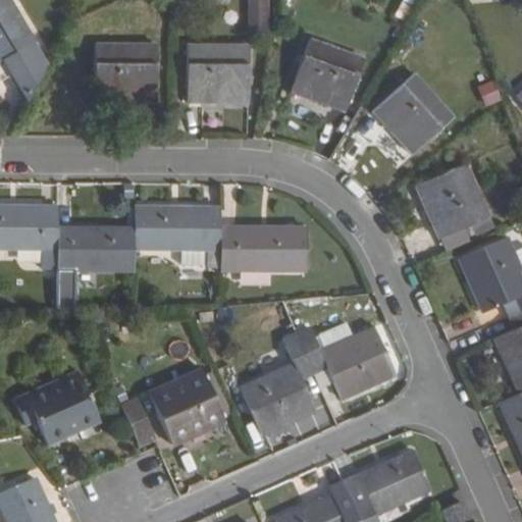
[(42,67),(1,0),(0,0),(0,63),(1,63),(9,77),(23,103),(42,67)]
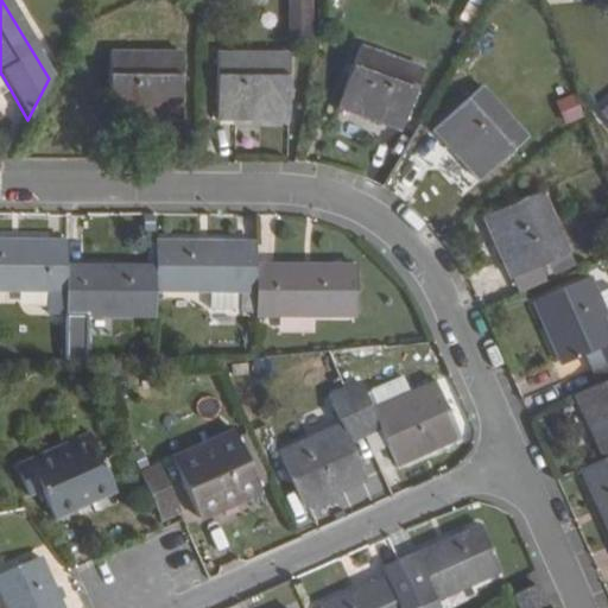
[(289,0),(289,35),(309,35),(308,0),(289,0)]
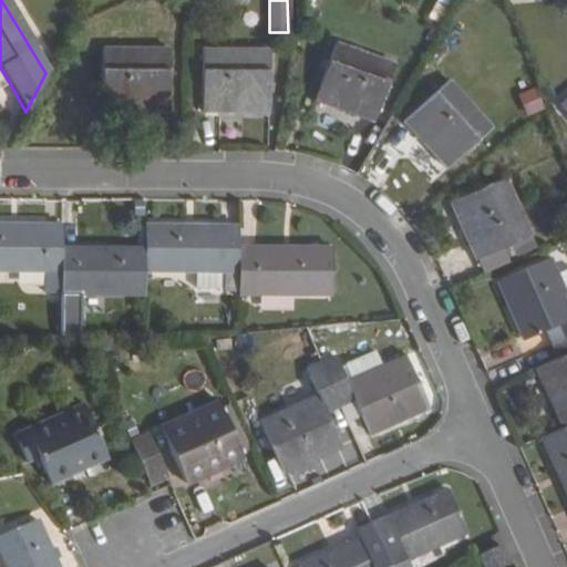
[(334,47),(315,103),(374,123),(393,68),(334,47)]
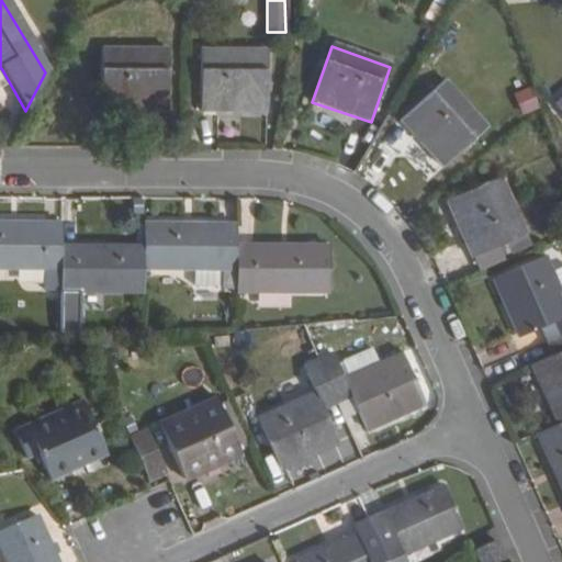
[(101,52),(101,113),(166,113),(167,52),(101,52)]
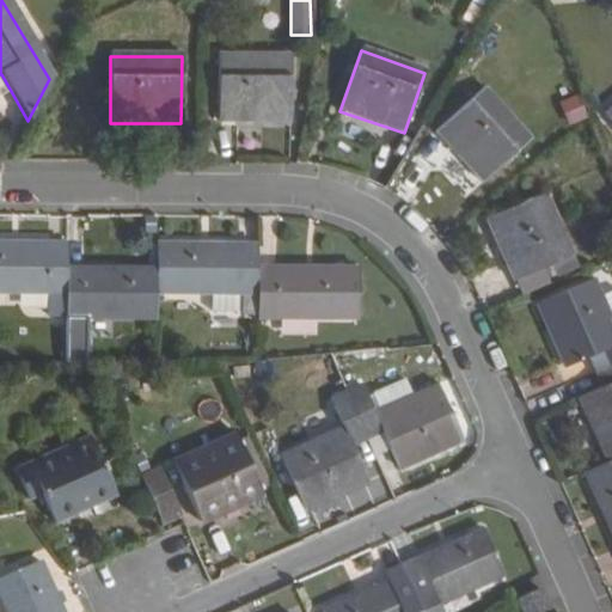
[(218,56),(218,123),(291,123),(291,56),(218,56)]
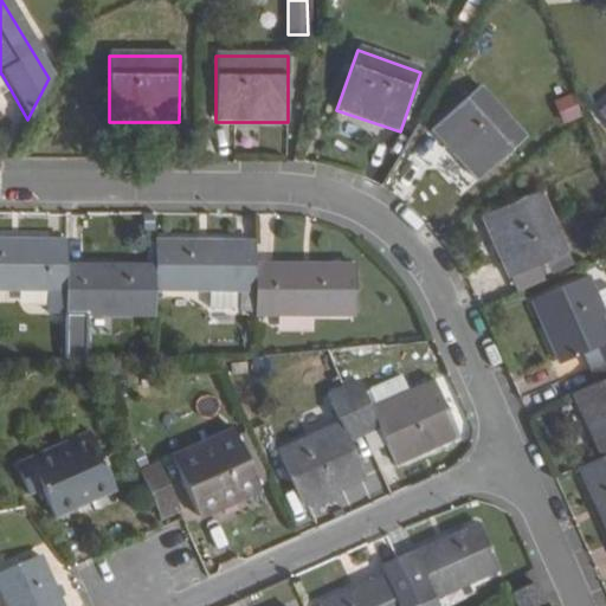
[(0,96),(11,90),(1,73),(0,73),(0,96)]
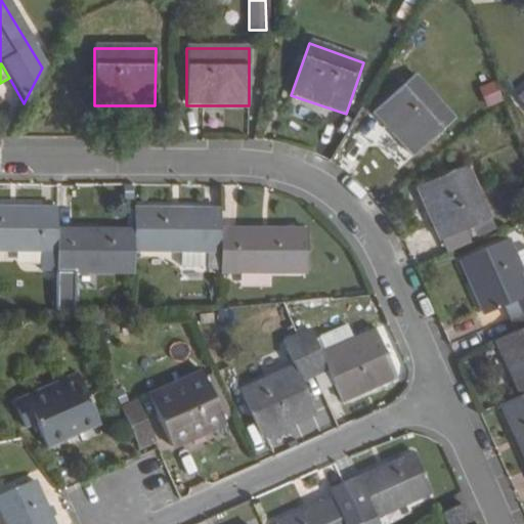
[(395,80),(364,125),(411,157),(442,112),(395,80)]
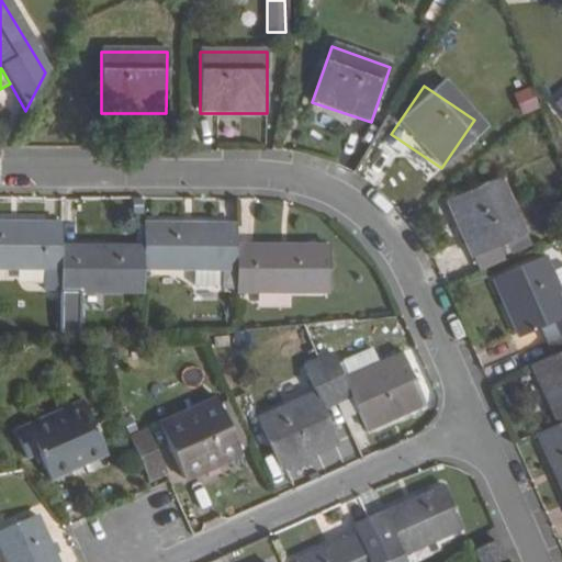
[(505,245),(509,256),(530,247),(501,178),(447,202),(471,259),(505,245)]
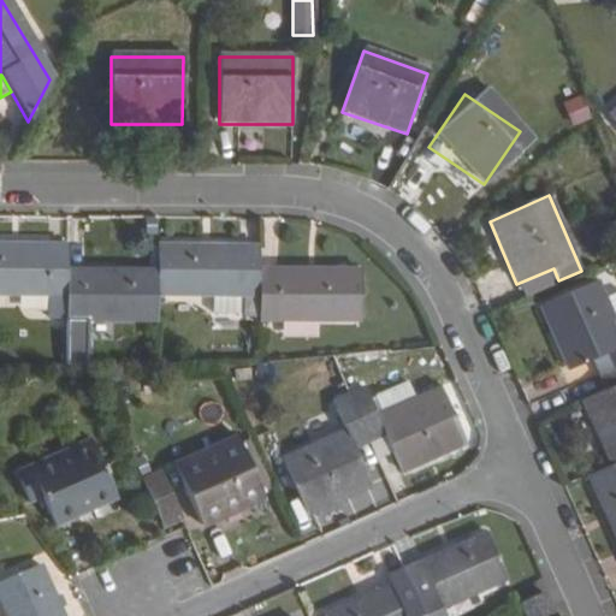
[(0,295),(67,296),(67,271),(67,247),(0,246),(0,295)]
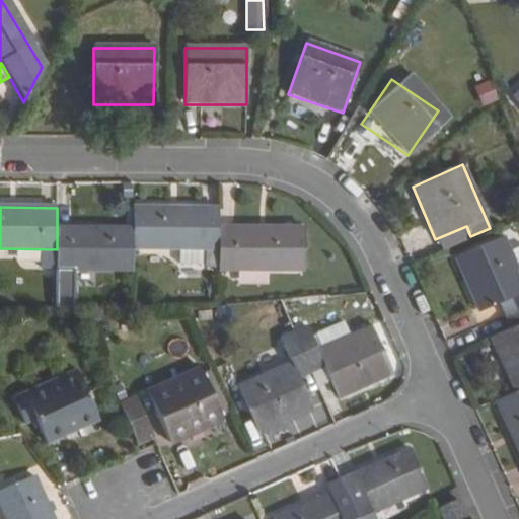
[(217,227),(217,208),(133,208),(133,227),(133,249),(217,248),(217,227)]
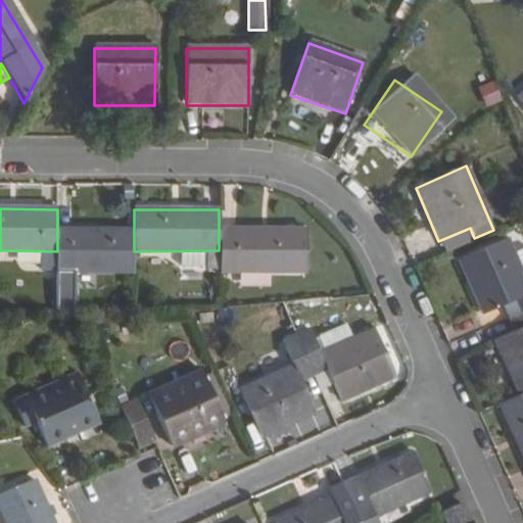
[(134,251),(134,229),(57,230),(57,251),(57,274),(134,274),(134,251)]
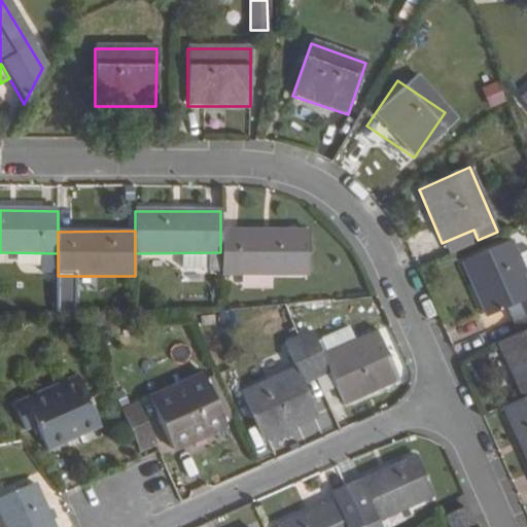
[(306,276),(306,231),(220,231),(220,252),(220,276),(306,276)]
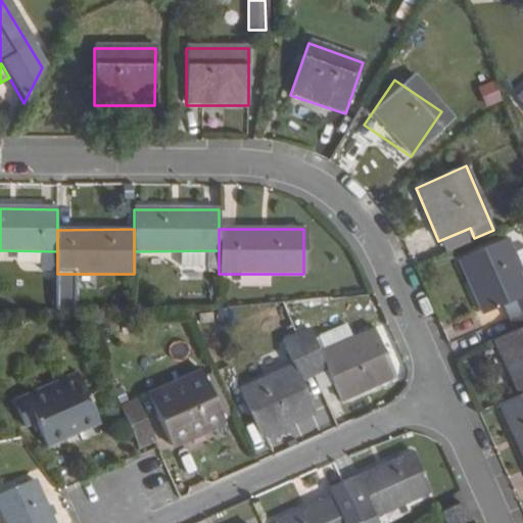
[(522,279),(507,241),(458,262),(481,314),(497,305),(514,298),(520,313),(522,311),(522,279)]
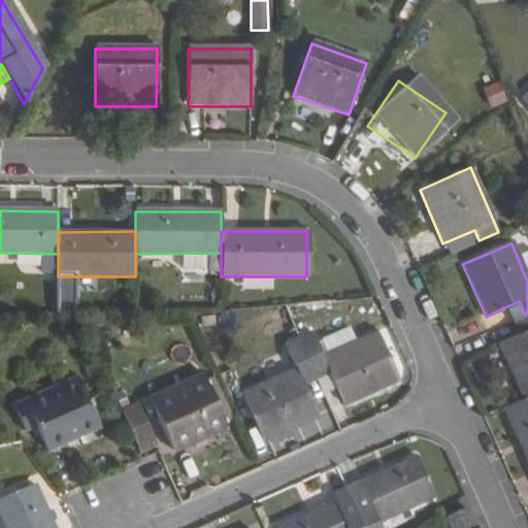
[(219,270),(219,257),(179,256),(179,270),(219,270)]
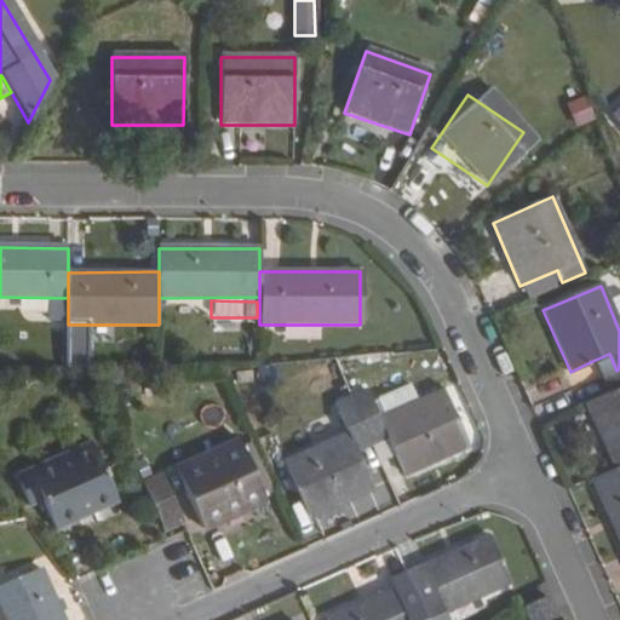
[(616,371),(609,354),(590,362),(597,379),(616,371)]
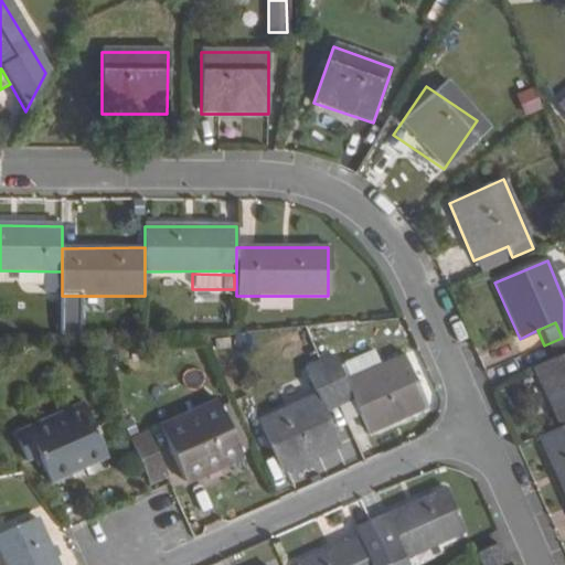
[(564,336),(562,338),(564,344),(564,353),(551,360),(533,368),(560,427),(564,424),(564,336)]
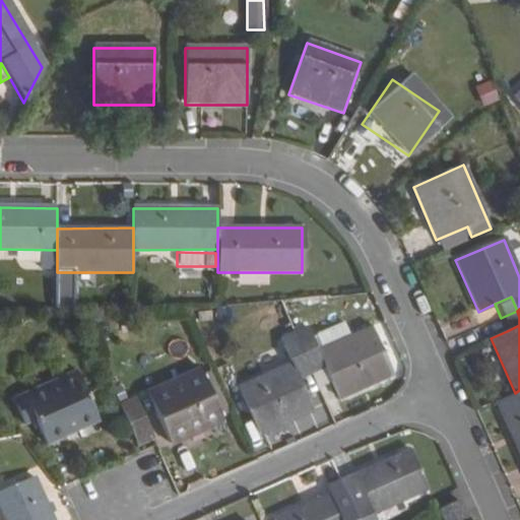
[(519,325),(519,317),(517,311),(501,318),(507,331),(519,325)]
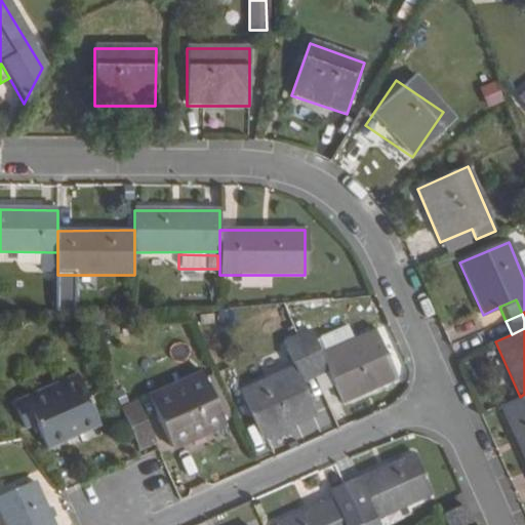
[(399,379),(376,330),(323,354),(312,331),(297,337),(316,378),(329,372),(337,391),(344,403),(399,379)]
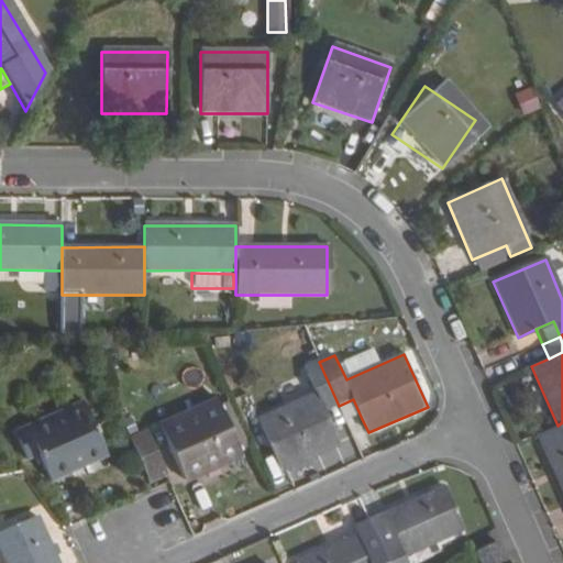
[(280,471),(339,446),(332,432),(323,412),(339,406),(319,362),(304,368),(315,394),(257,419),(280,471)]
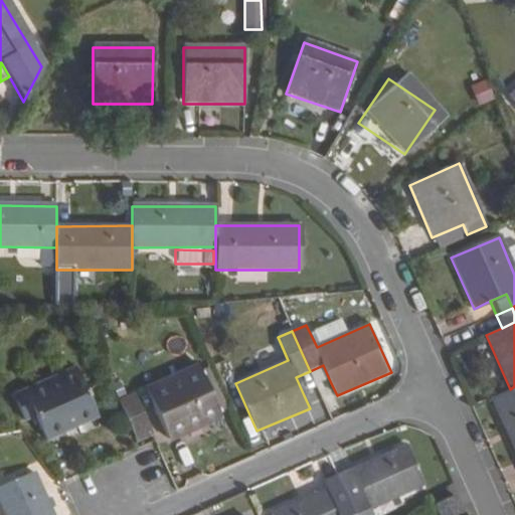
[(331,383),(323,365),(310,371),(318,389),(331,383)]
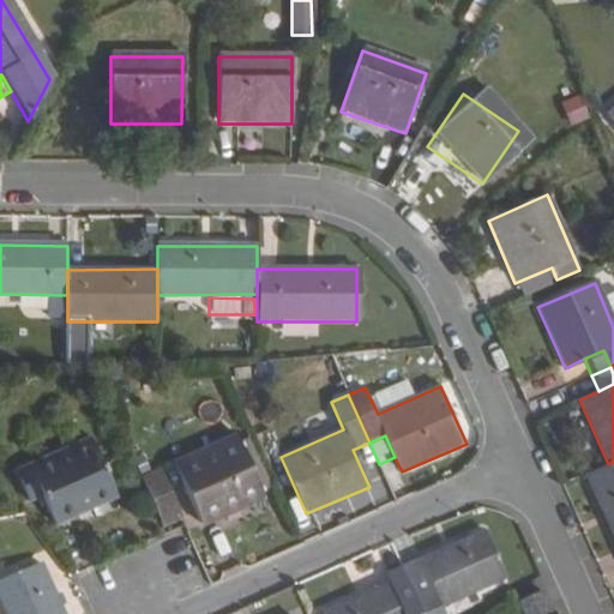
[(88,438),(26,463),(53,523),(114,498),(88,438)]
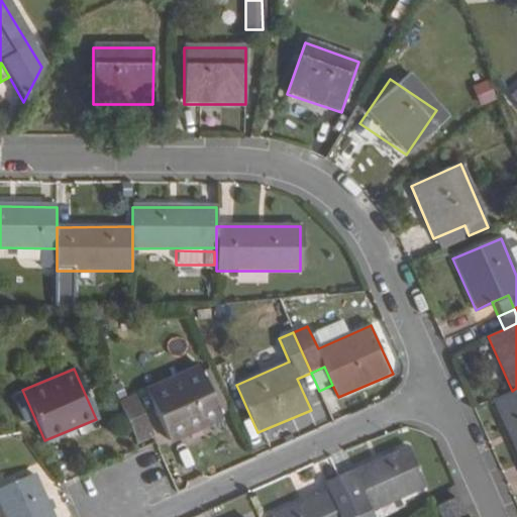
[(146,392),(168,440),(219,418),(197,369),(146,392)]
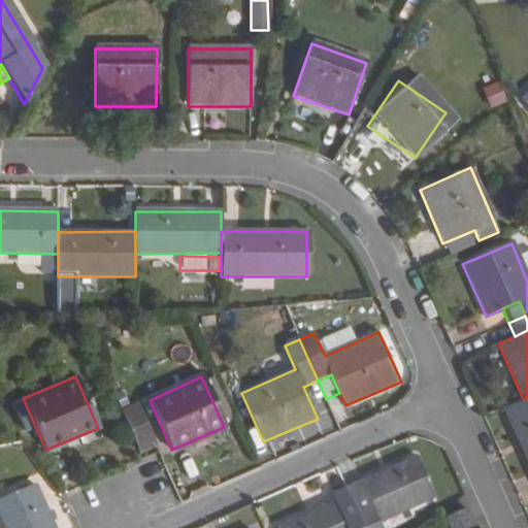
[(326,399),(318,381),(303,387),(311,405),(326,399)]
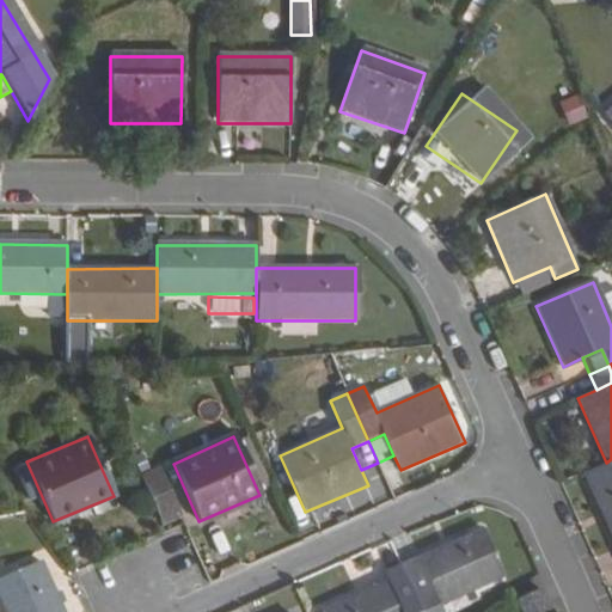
[(611,459),(606,463),(585,471),(611,533),(611,459)]
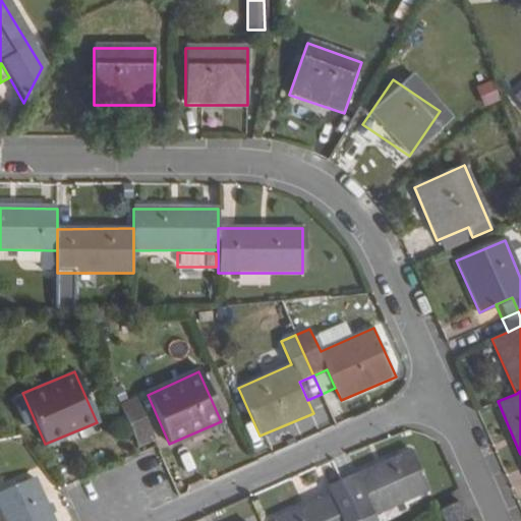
[(152,436),(135,399),(119,406),(135,442),(152,436)]
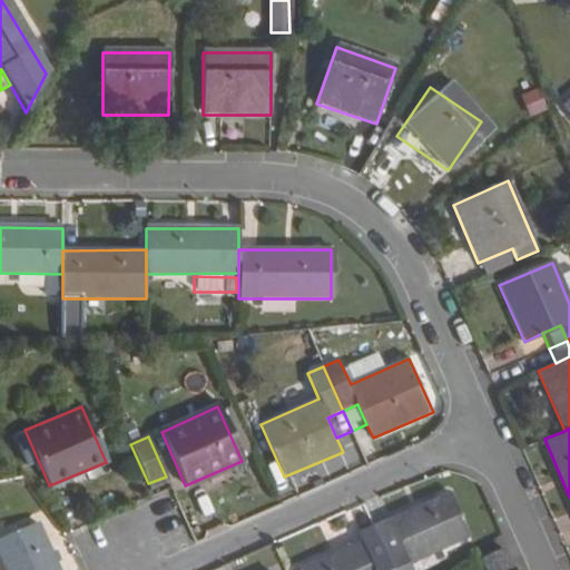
[(471,533),(452,492),(374,528),(377,536),(393,569),(412,569),(409,561),(471,533)]
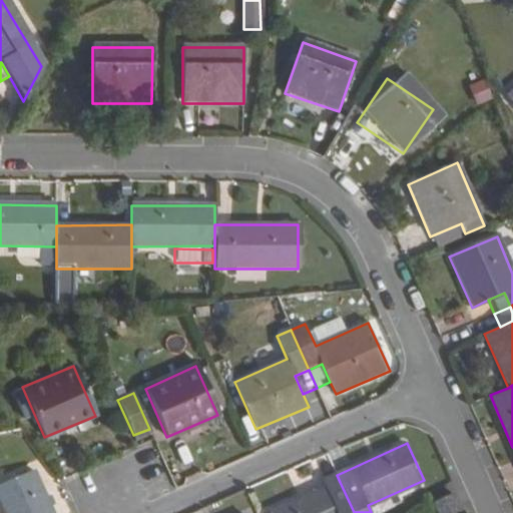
[(53,512),(34,470),(0,485),(0,498),(6,512),(53,512)]
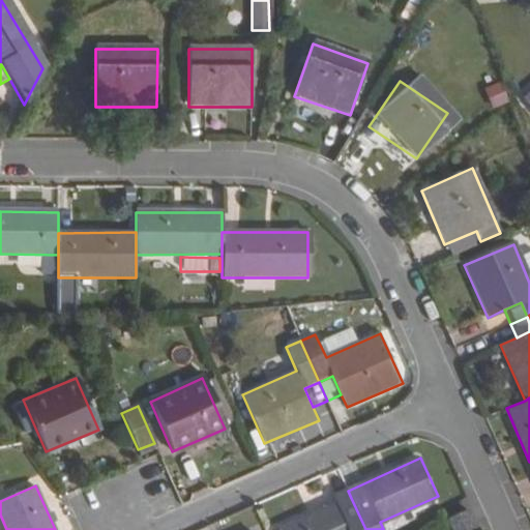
[(335,504),(351,498),(348,491),(332,498),(335,504)]
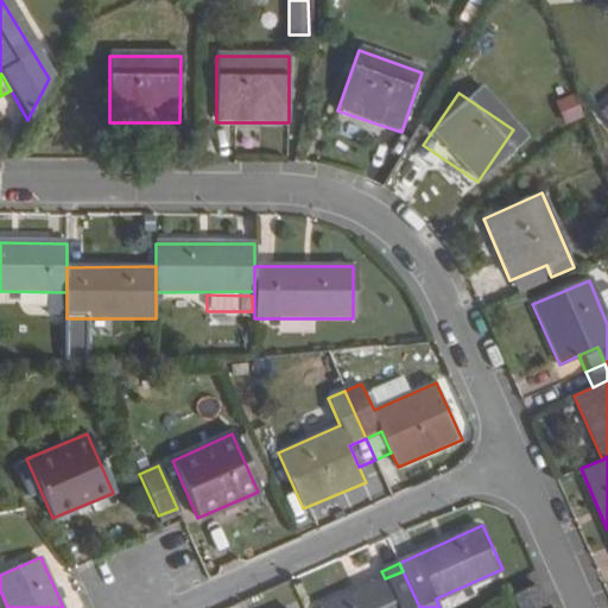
[(419,607),(403,571),(385,578),(321,607),(419,607)]
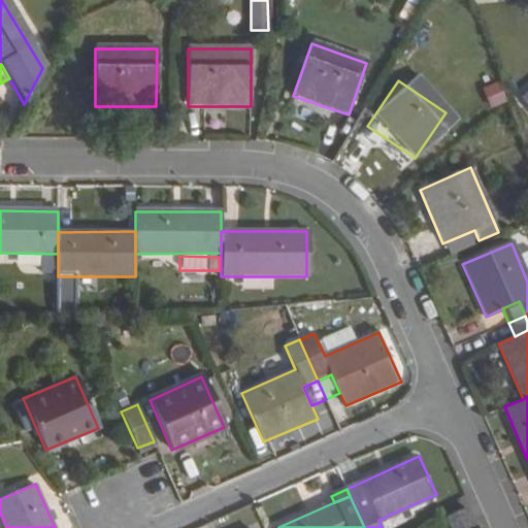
[(474,527),(468,515),(450,523),(452,527),(474,527)]
